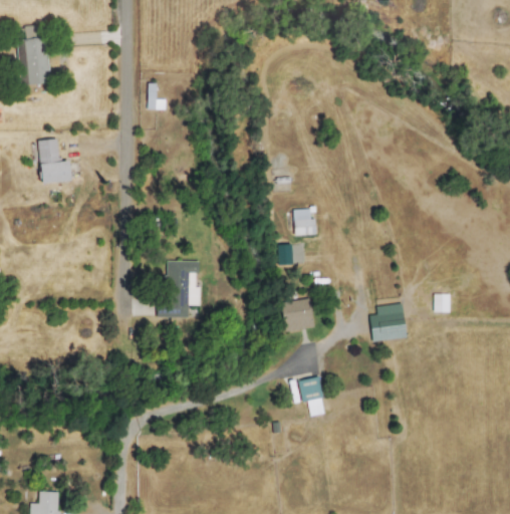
[(20,84),(49,83),(46,36),(40,36),(39,24),(25,25),(26,39),(18,39),(20,84)]
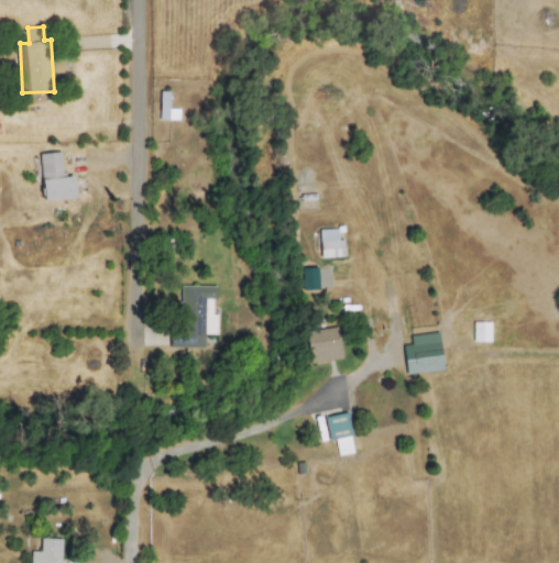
[(162,119),(181,119),(181,109),(172,109),(172,91),(163,90),(162,119)]
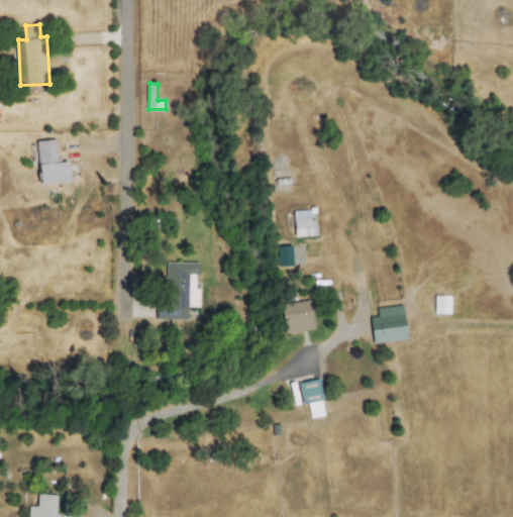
[(60,162),(59,139),(39,140),(41,184),(71,182),(70,162),(60,162)]
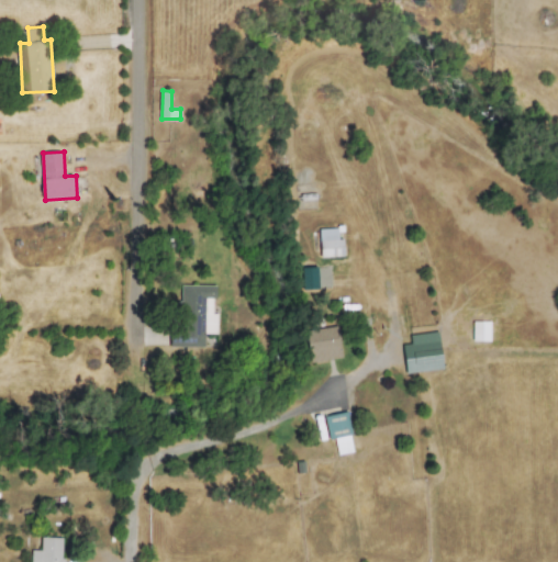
[(322,228),(322,257),(345,256),(345,238),(339,238),(339,228),(322,228)]
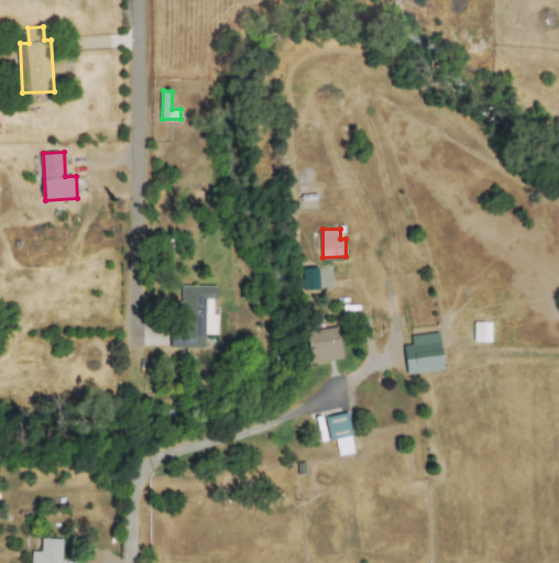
[(305,290),(321,289),(320,266),(304,267),(305,290)]
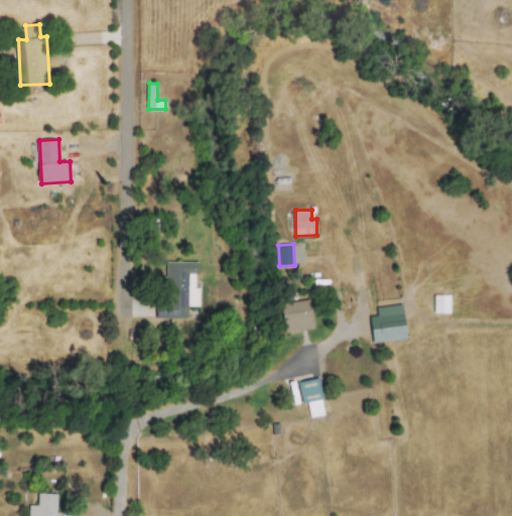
[(202,305),(202,288),(199,288),(199,262),(168,262),(168,309),(175,309),(175,318),(189,318),(189,305),(202,305)]
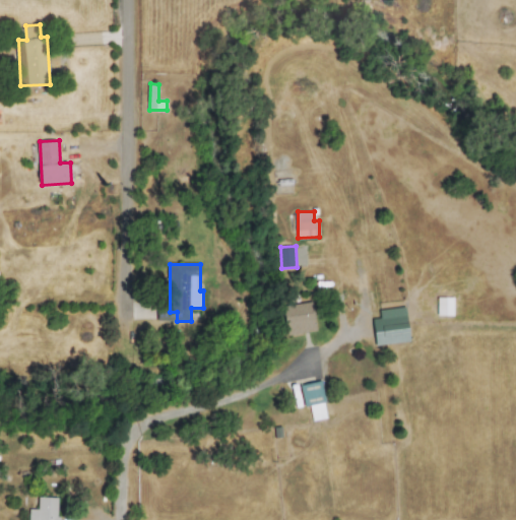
[(439,315),(454,315),(454,298),(440,297),(439,315)]
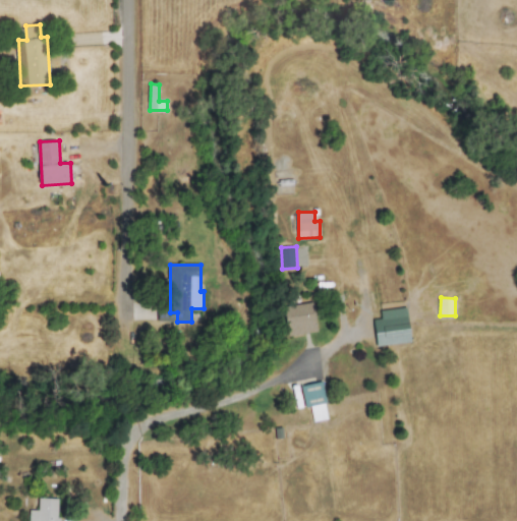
[(288,336),(318,332),(313,302),(285,306),(288,336)]
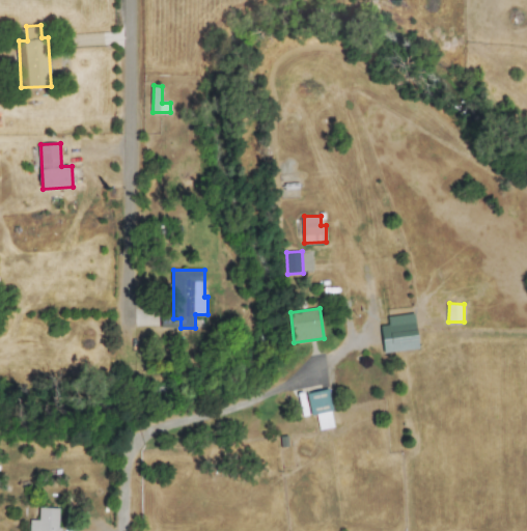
[(389,316),(390,325),(382,326),(385,353),(420,348),(416,313),(389,316)]
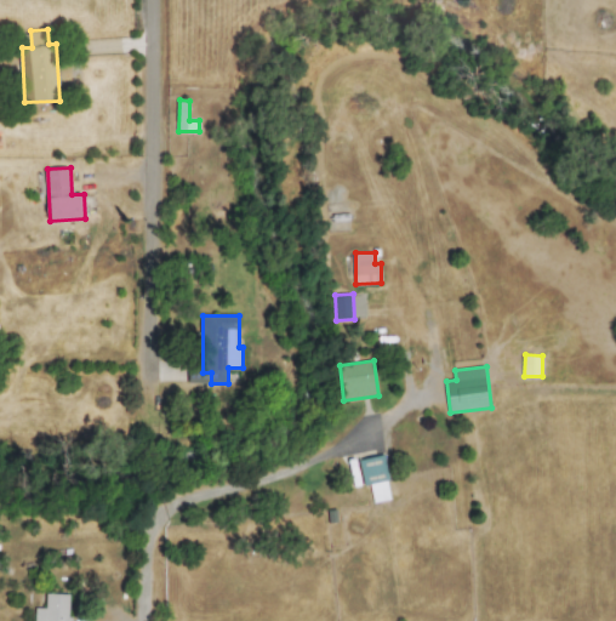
[(394,499),(386,455),(360,460),(365,485),(372,484),(375,502),(394,499)]
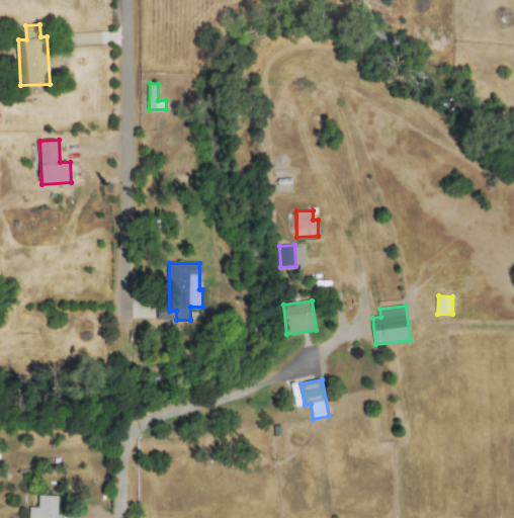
[(39,507),(31,507),(30,517),(61,517),(62,496),(39,495),(39,507)]
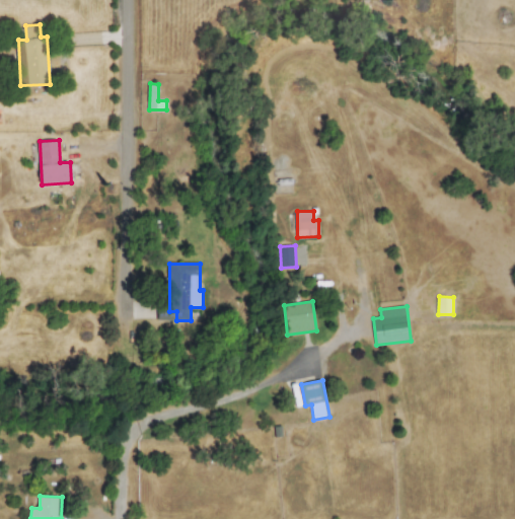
All buildings are outlined.
